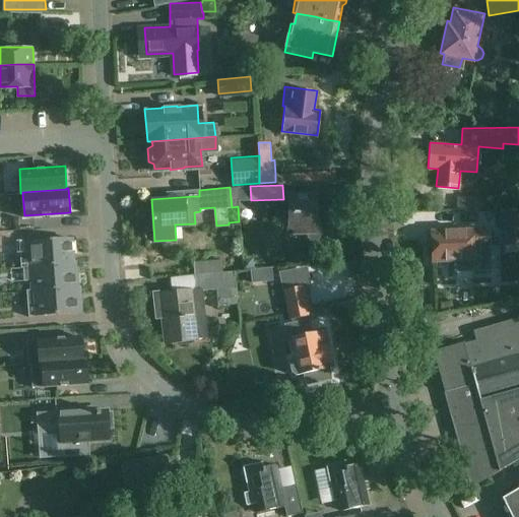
[(320,234),(320,223),(316,223),(315,195),(288,196),(289,231),(308,230),(309,235),(310,237),(312,239),(314,240),(316,239),(319,237),(320,234)]
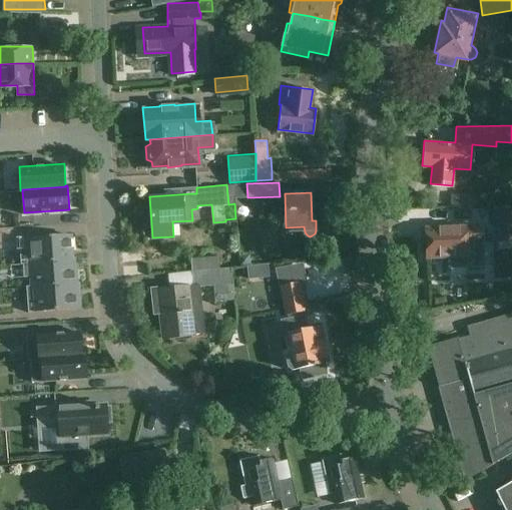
[(511,208),(495,209),(496,233),(511,232),(511,208)]
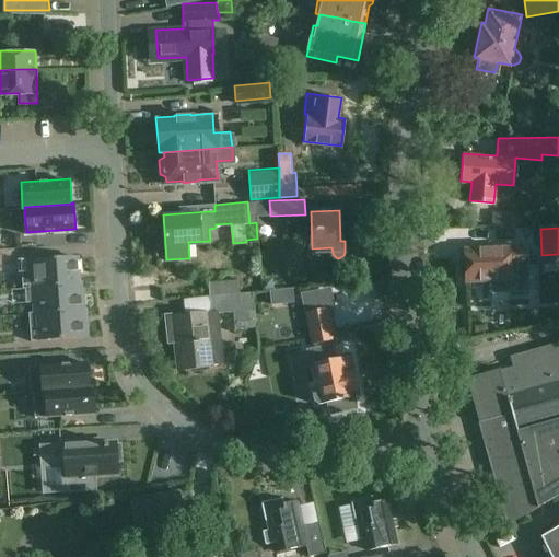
[(464,247),(464,263),(458,267),(458,275),(464,280),(464,281),(488,280),(489,291),(508,291),(508,280),(508,264),(526,264),(525,247),(508,247),(508,246),(464,247)]
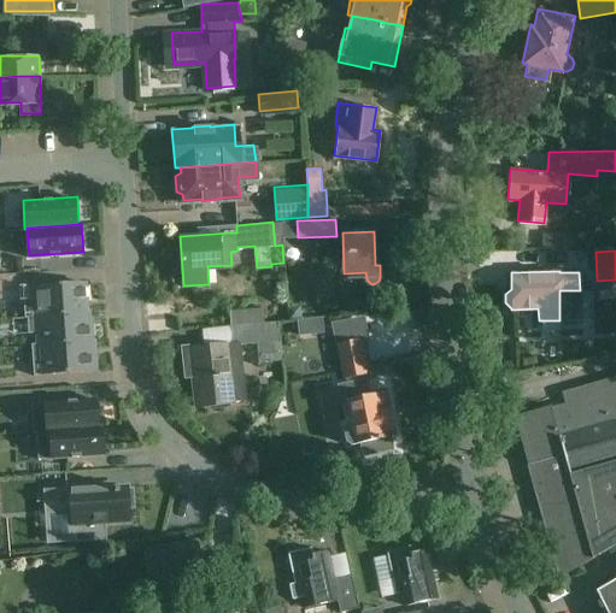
[(87,311),(87,310),(86,281),(33,284),(33,299),(25,299),(27,316),(29,316),(29,314),(87,311)]
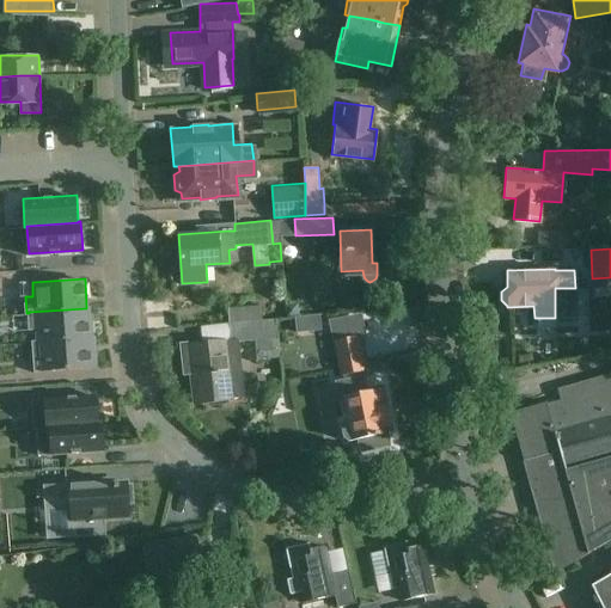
[(89,307),(86,307),(86,308),(29,312),(29,313),(29,327),(37,326),(38,339),(91,336),(89,307)]
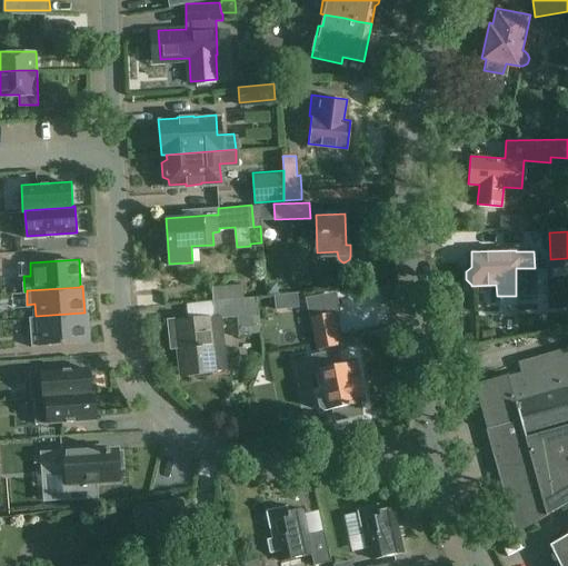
[(240,335),(260,331),(256,296),(217,299),(219,315),(220,315),(220,318),(238,316),(240,335)]
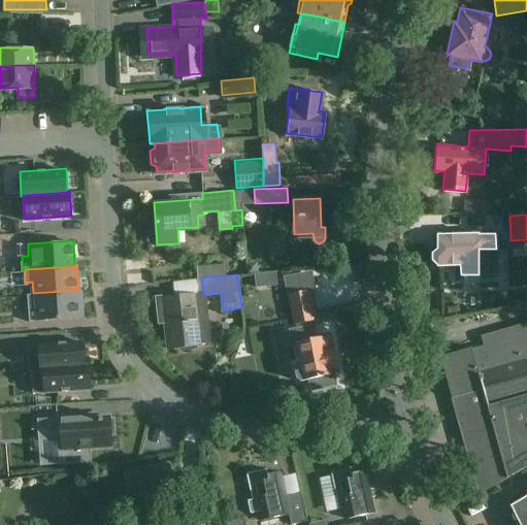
[(29,307),(36,306),(37,319),(83,316),(80,289),(78,290),(33,293),(28,293),(29,307)]
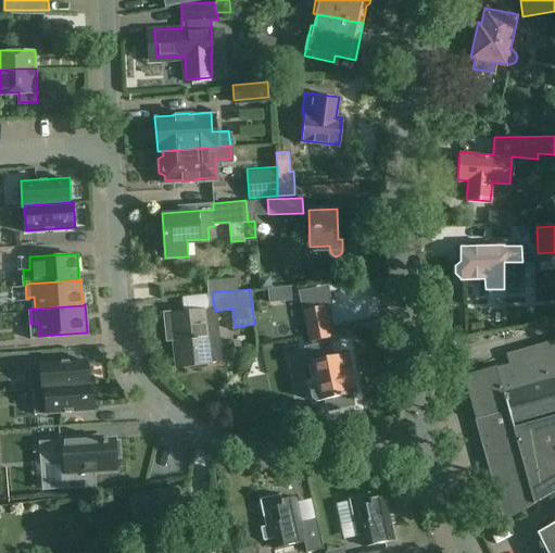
[(305,310),(310,332),(330,328),(326,306),(305,310)]
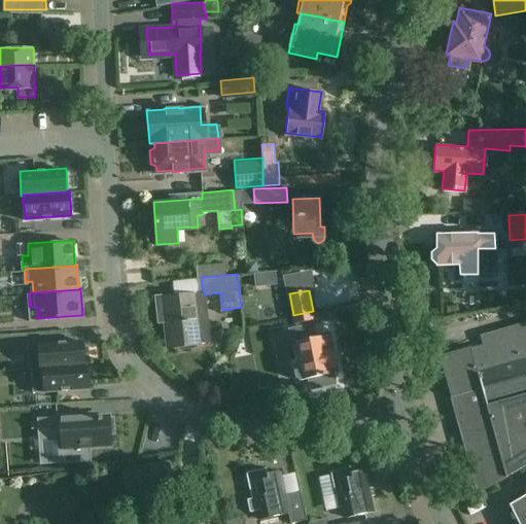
[(204,320),(207,317),(204,294),(204,291),(203,291),(162,295),(164,313),(170,313),(172,339),(206,336),(204,320)]
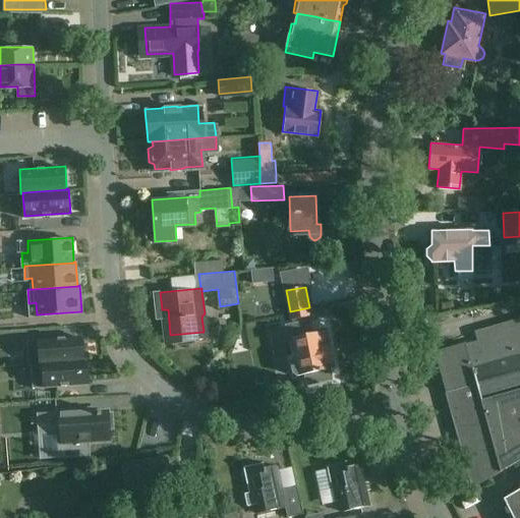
[(295,323),(287,324),(290,338),(293,337),(313,334),(310,319),(308,320),(307,314),(310,313),(309,307),(290,311),(291,318),(294,318),(295,323)]
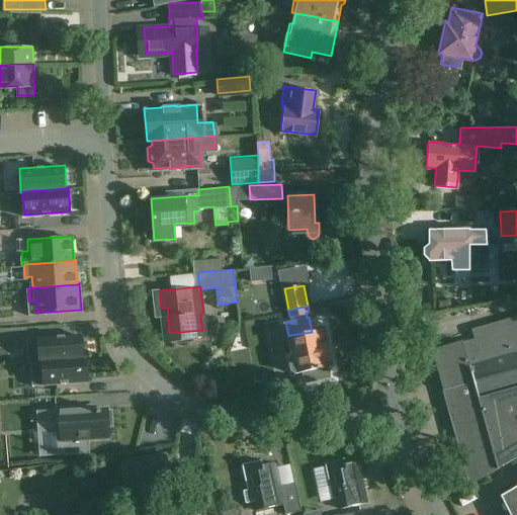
[(268,329),(279,326),(276,312),(265,314),(268,329)]
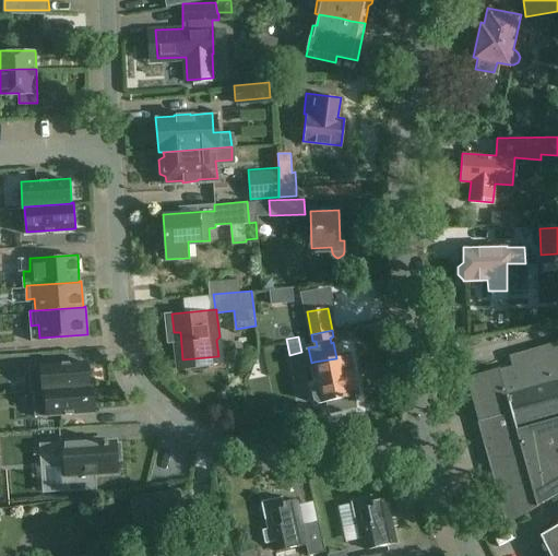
[(525,511),(557,492),(557,342),(511,356),(512,364),(465,377),(486,449),(498,446),(512,478),(525,511)]
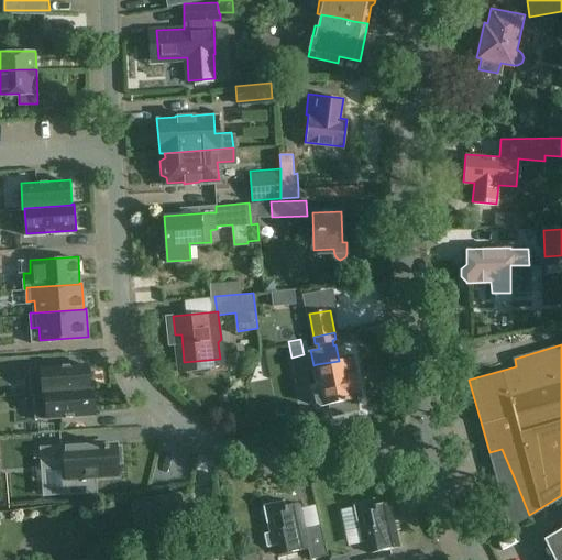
[(353,358),(339,360),(339,361),(317,364),(321,385),(317,386),(315,390),(316,404),(320,406),(329,404),(331,415),(360,409),(357,398),(361,397),(353,358)]
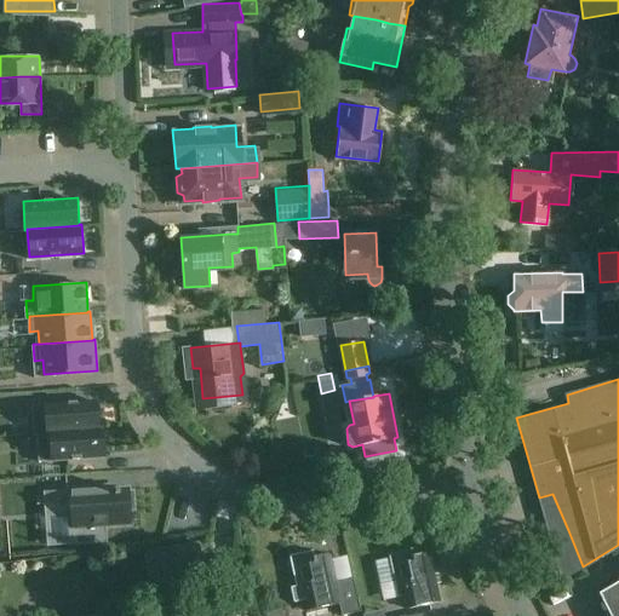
[(36,433),(36,432),(49,431),(101,427),(101,426),(99,399),(33,404),(34,433),(36,433)]
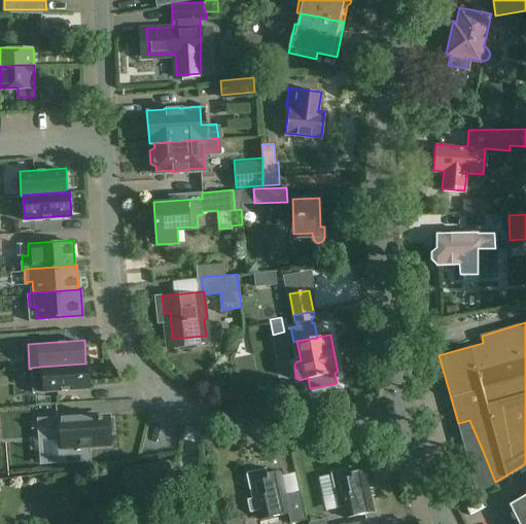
[(31,368),(31,369),(33,391),(43,390),(90,387),(88,362),(85,362),(85,363),(41,367),(31,368)]
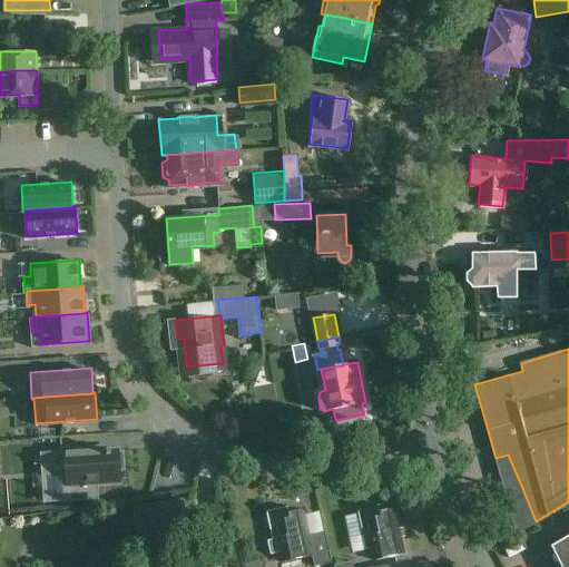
[(41,466),(66,470),(67,484),(76,484),(77,491),(97,490),(97,482),(120,480),(119,467),(124,467),(123,450),(118,451),(118,449),(110,450),(110,448),(106,449),(106,450),(99,450),(99,447),(40,450),(41,466)]
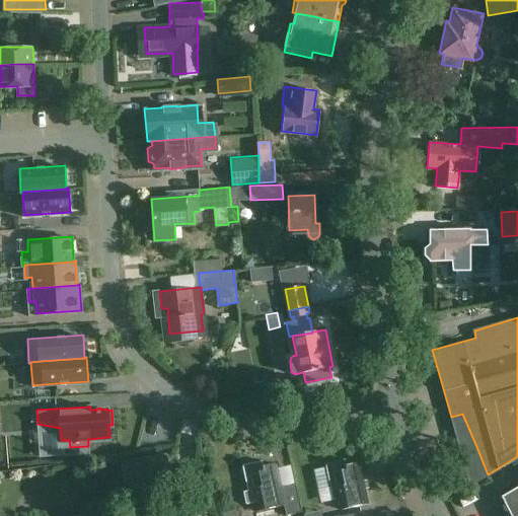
[(126,489),(140,486),(158,483),(155,468),(169,466),(166,451),(135,457),(121,459),(126,489)]
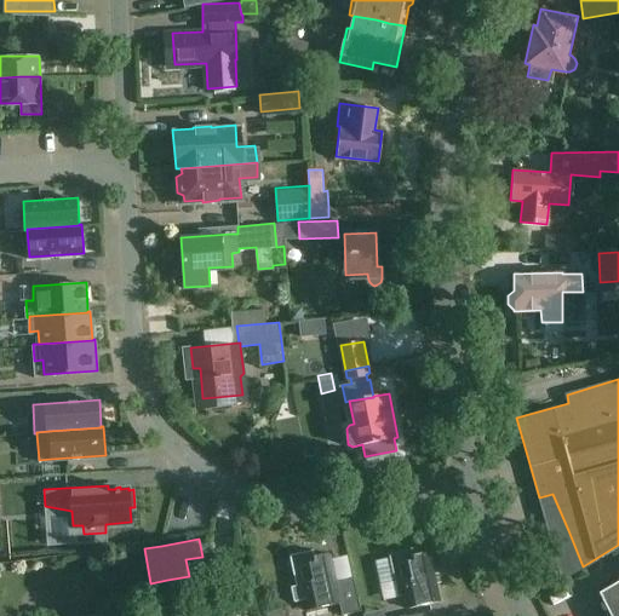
[(389,552),(390,557),(374,559),(380,582),(395,580),(399,596),(405,594),(407,606),(440,600),(429,552),(414,554),(413,547),(389,552)]
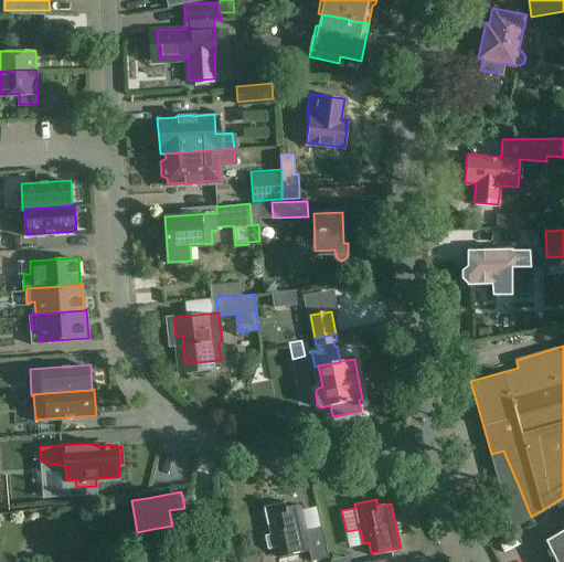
[(321,526),(305,529),(300,505),(286,508),(284,500),(264,505),(270,534),(276,533),(280,555),(309,549),(311,560),(328,557),(321,526)]
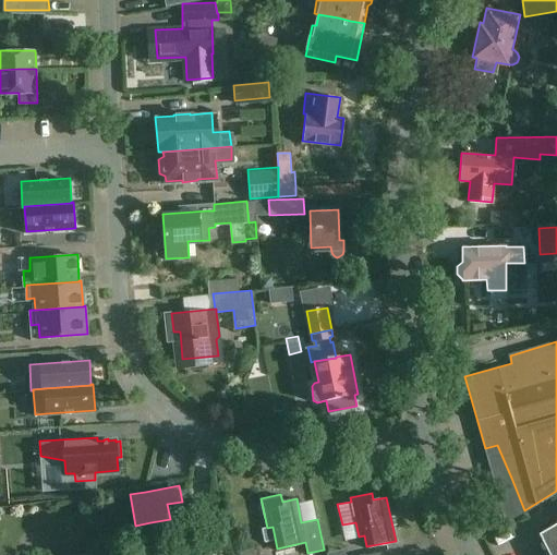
[(556,525),(540,535),(548,554),(556,554),(556,525)]
